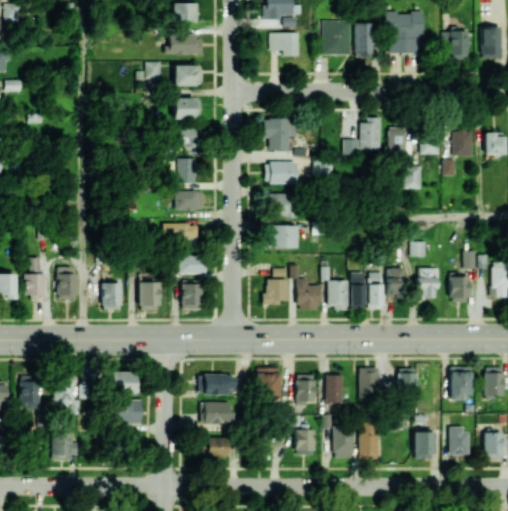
[(266,0),(266,18),(297,17),(296,0),(266,0)]
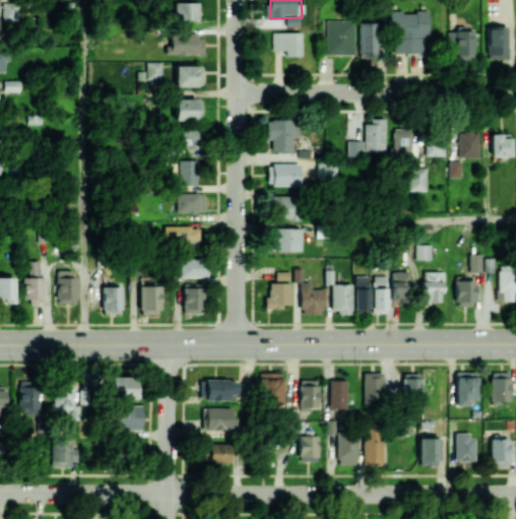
[(201,3),(177,3),(178,20),(202,20),(201,3)]
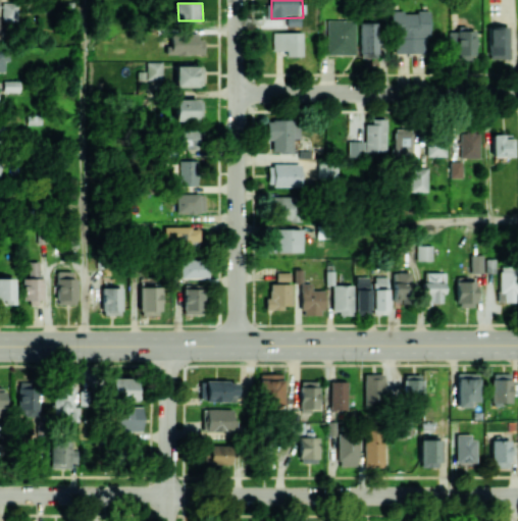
[(5,21),(20,21),(20,5),(5,5),(5,21)]
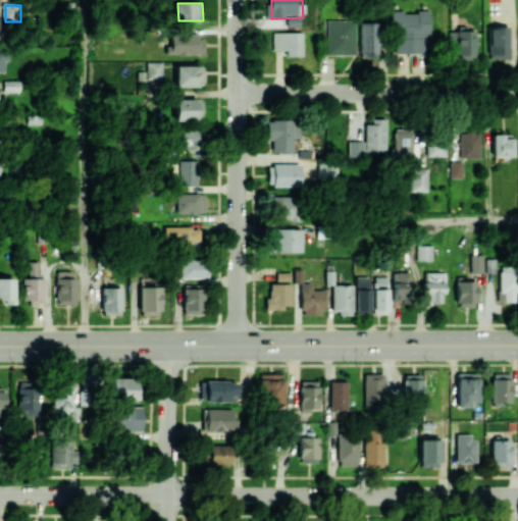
[(427,54),(427,37),(432,37),(432,12),(396,12),(397,54),(427,54)]
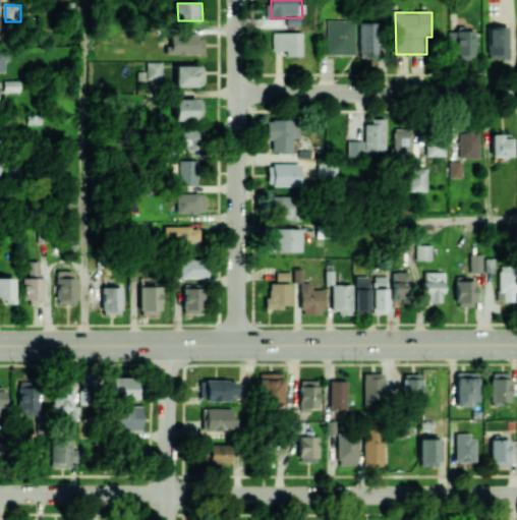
[(356,55),(356,20),(330,20),(329,55),(356,55)]
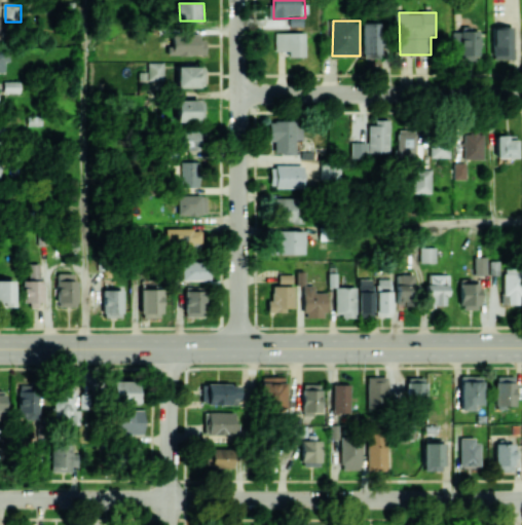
[(384,24),(366,24),(366,60),(384,59),(384,24)]
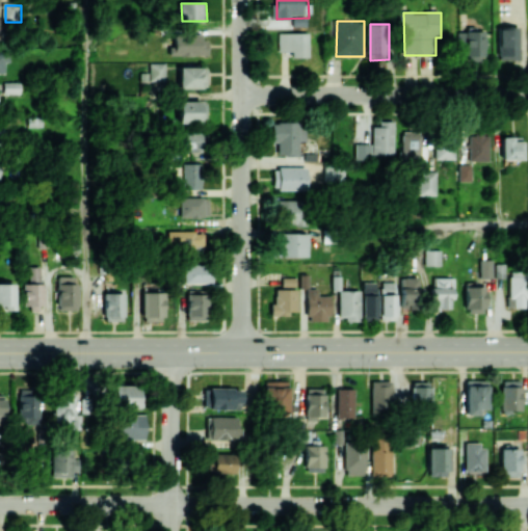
[(502,28),(501,60),(523,61),(523,28),(502,28)]
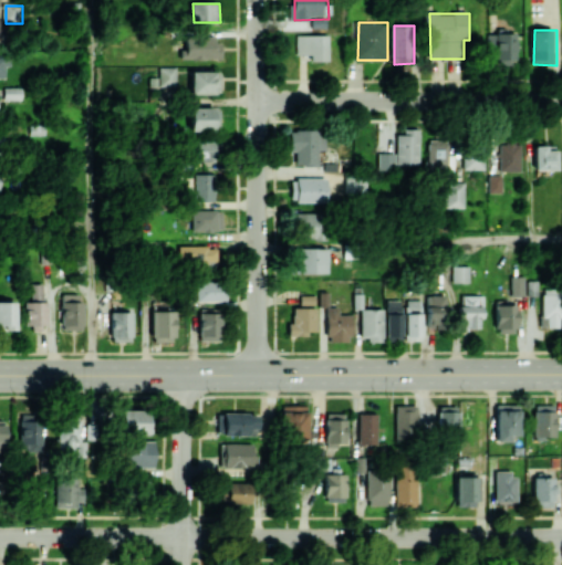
[(520,32),(499,31),(498,65),(519,66),(520,32)]
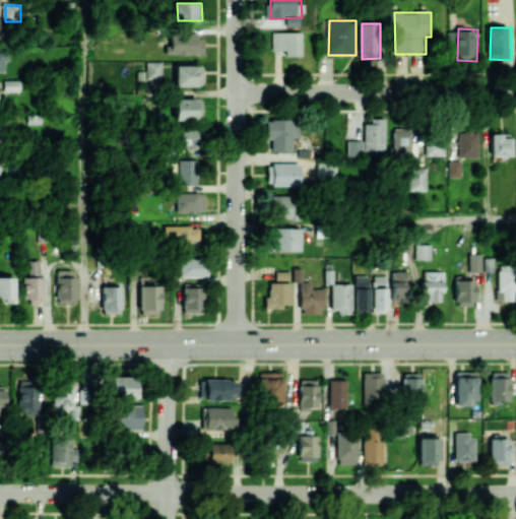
[(304,56),(304,33),(275,33),(275,51),(287,51),(288,57),(304,56)]
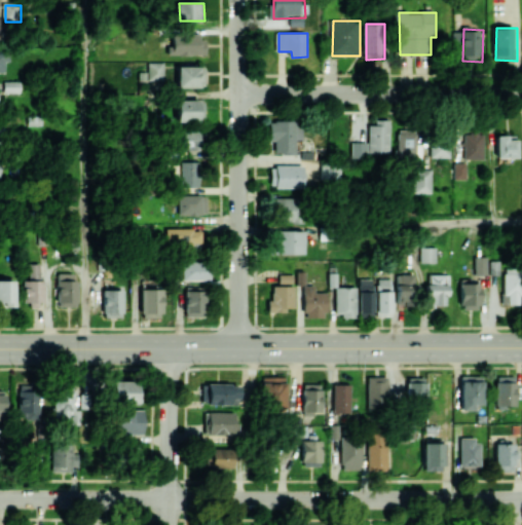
[(206,55),(206,34),(170,35),(171,57),(206,55)]
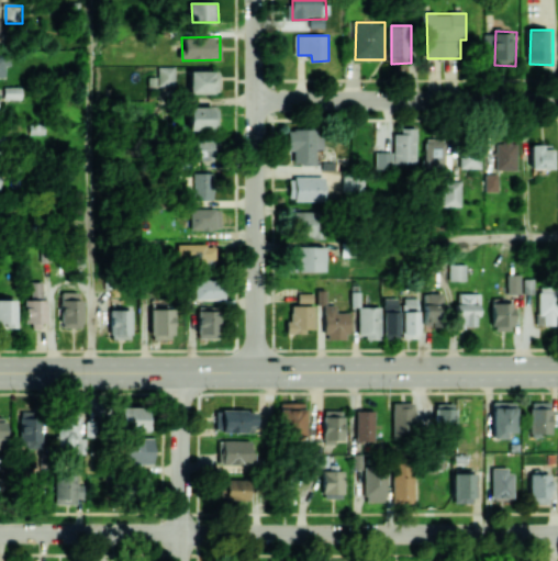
[(0,78),(10,78),(10,56),(0,55),(0,78)]
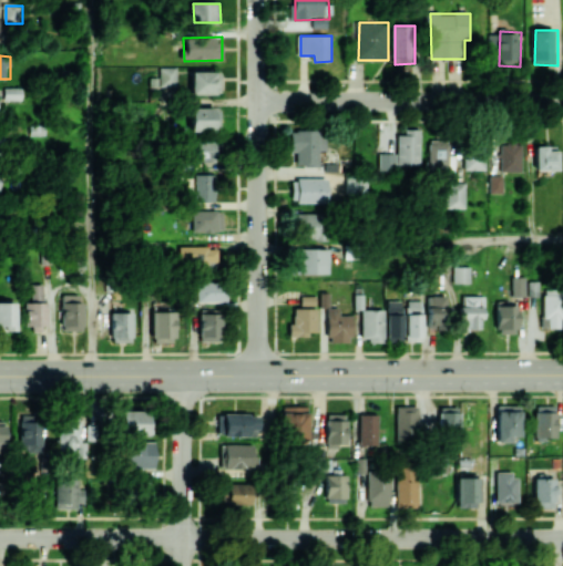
[(178,68),(163,69),(163,88),(178,86),(178,68)]
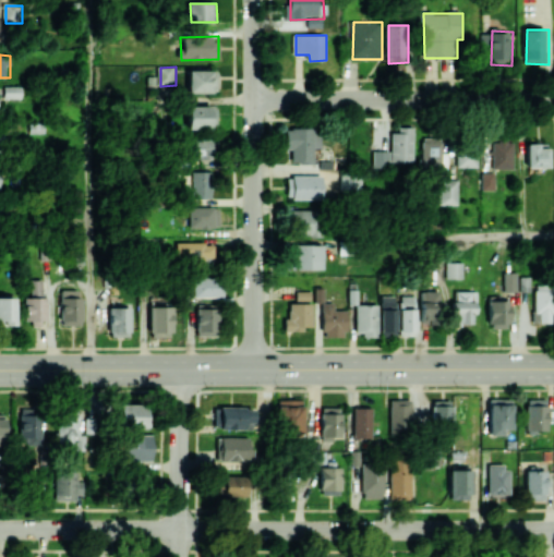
[(191,94),(220,93),(220,71),(191,71),(191,94)]
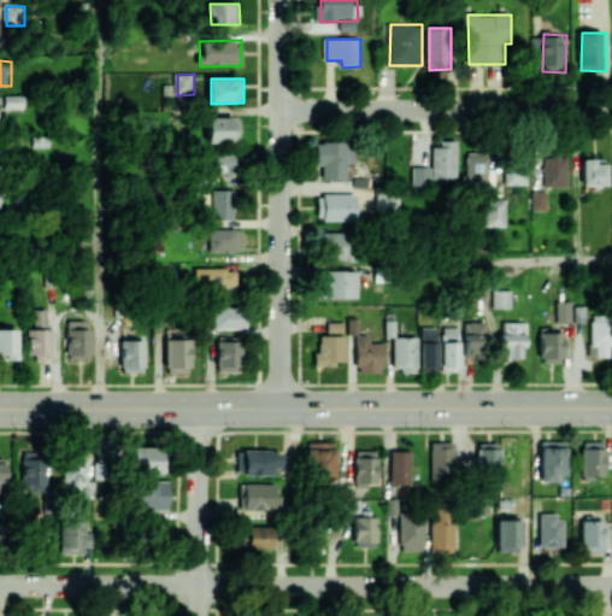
[(211,118),(211,144),(243,142),(243,118),(211,118)]
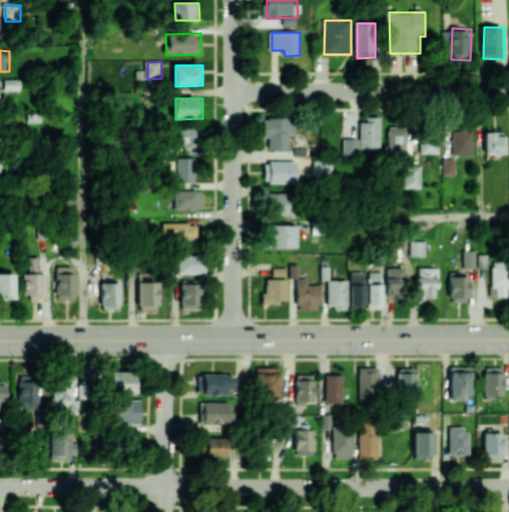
[(297,118),(265,118),(265,138),(271,138),(271,150),(291,150),(291,137),(296,137),(297,118)]
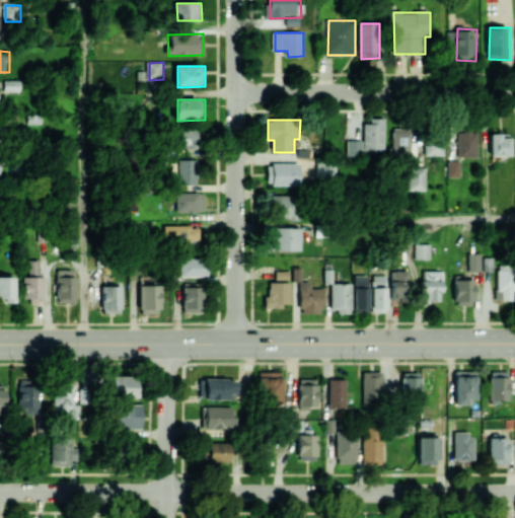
[(386,121),(366,121),(366,151),(386,151),(386,121)]
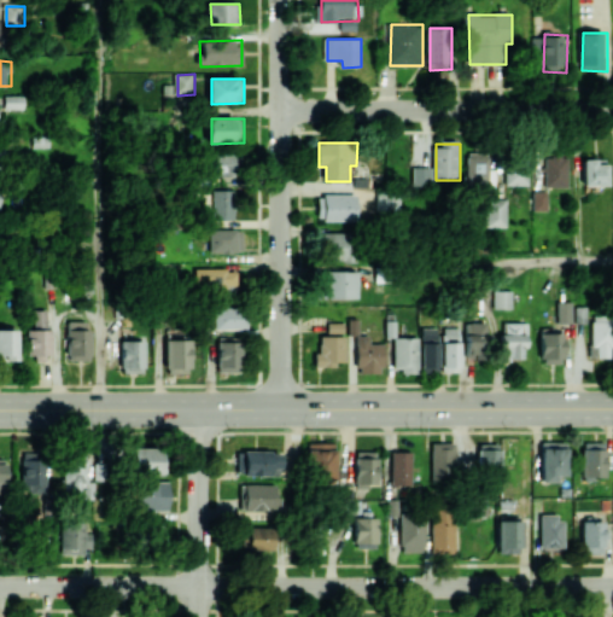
[(241,179),(244,155),(212,153),(211,166),(220,166),(220,176),(241,179)]
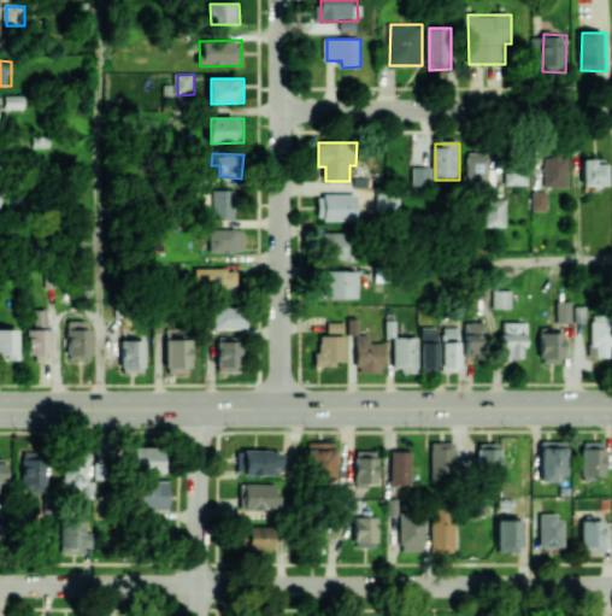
[(531,186),(531,156),(507,157),(508,186),(531,186)]
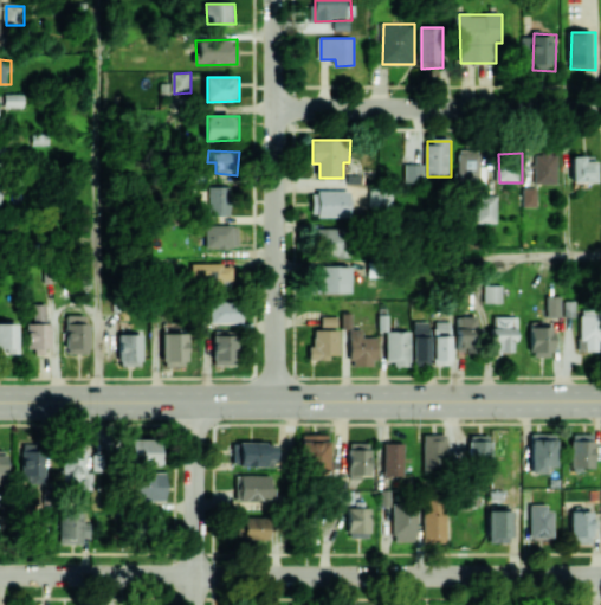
[(561,184),(560,155),(537,155),(537,185),(561,184)]
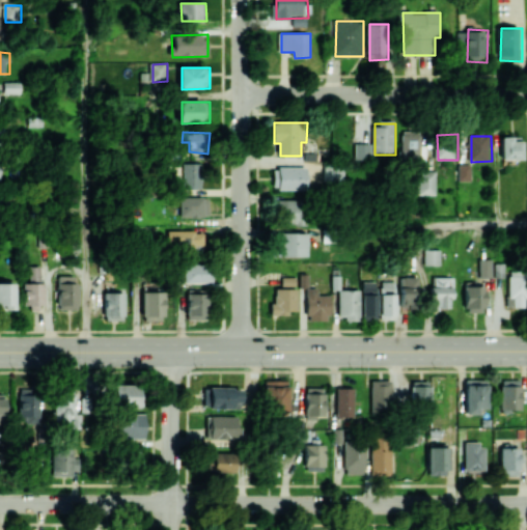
[(525,160),(525,137),(504,137),(503,160),(525,160)]
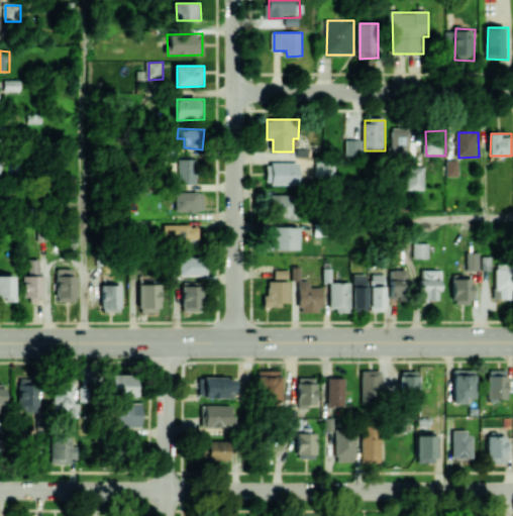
[(391,159),(410,159),(411,135),(392,135),(391,159)]
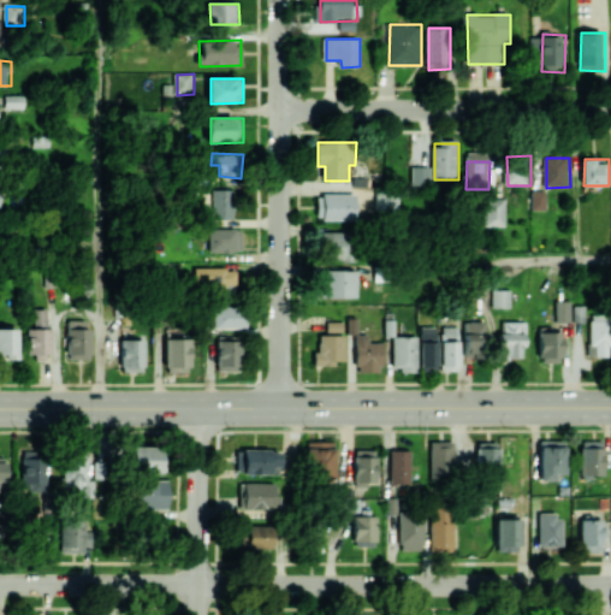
[(433,167),(415,167),(415,182),(433,182),(433,167)]
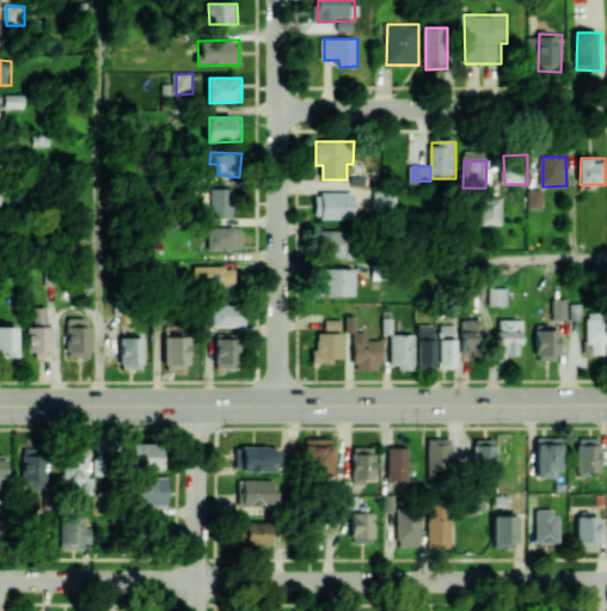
[(214,219),(237,219),(237,189),(214,188),(214,219)]
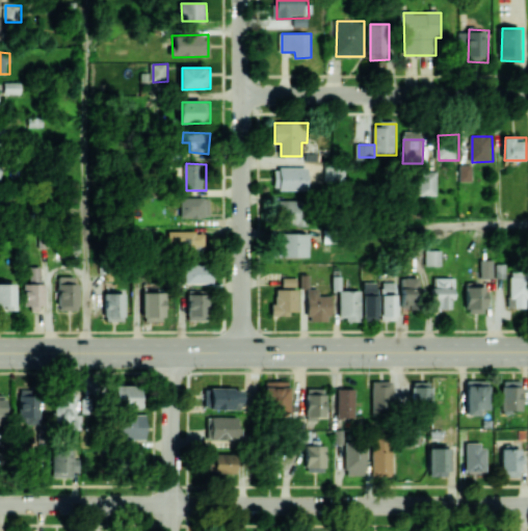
[(474,182),(474,166),(462,165),(462,182),(474,182)]
